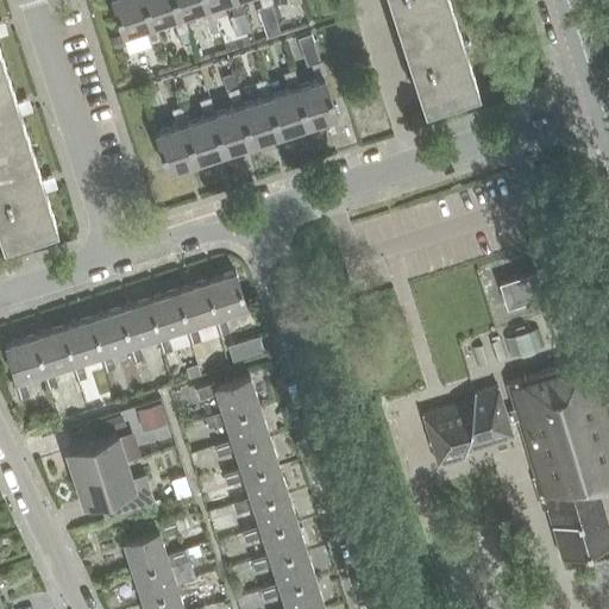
[(151,24),(142,0),(111,0),(121,33),(143,27),(149,44),(159,41),(154,24),(151,24)]
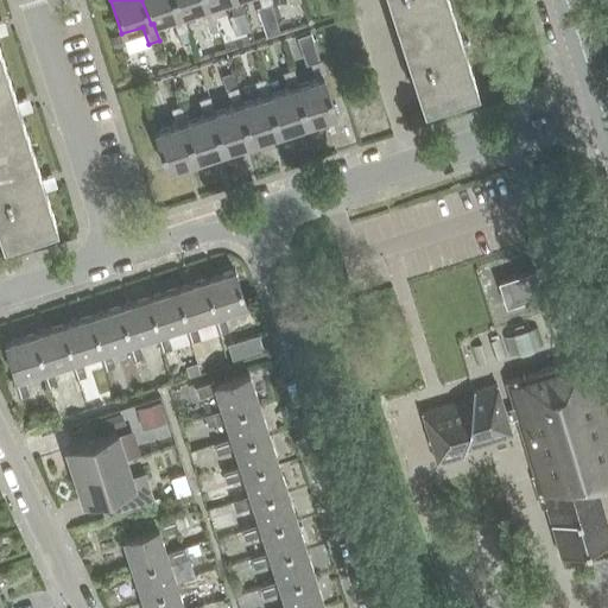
[(178,16),(172,0),(141,0),(151,24),(153,24),(171,18),(176,35),(178,33),(187,31),(182,14),(178,16)]
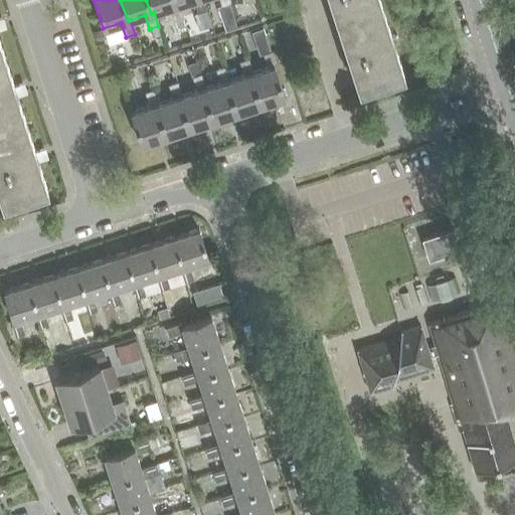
[(174,5),(172,0),(146,0),(151,13),(154,12),(169,7),(173,21),(182,18),(178,4),(174,5)]
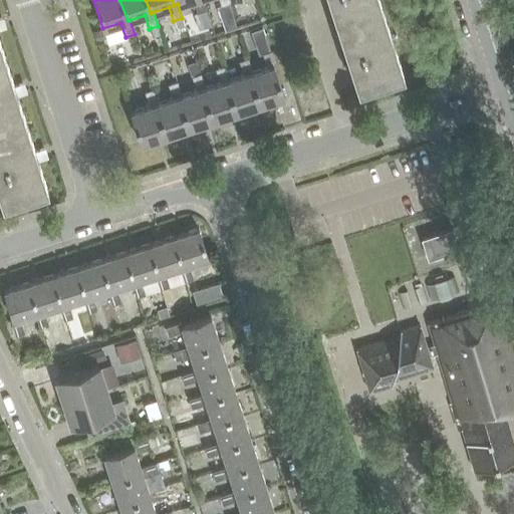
[(172,0),(174,5),(178,4),(189,0),(192,0),(197,13),(206,10),(202,0),(172,0)]
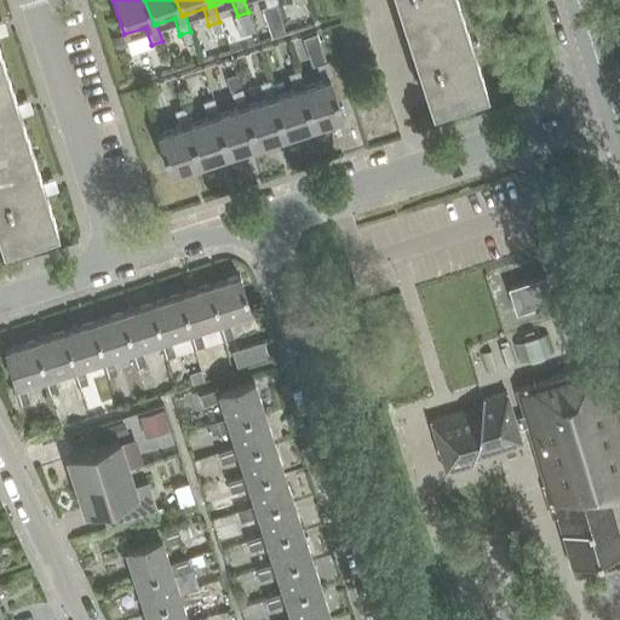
[(264,0),(267,7),(263,9),(271,36),(286,32),(276,0),(264,0)]
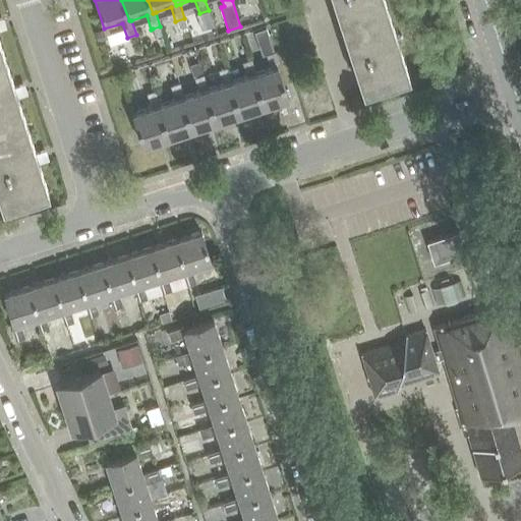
[(387,8),(384,0),(333,0),(340,23),(387,8)]
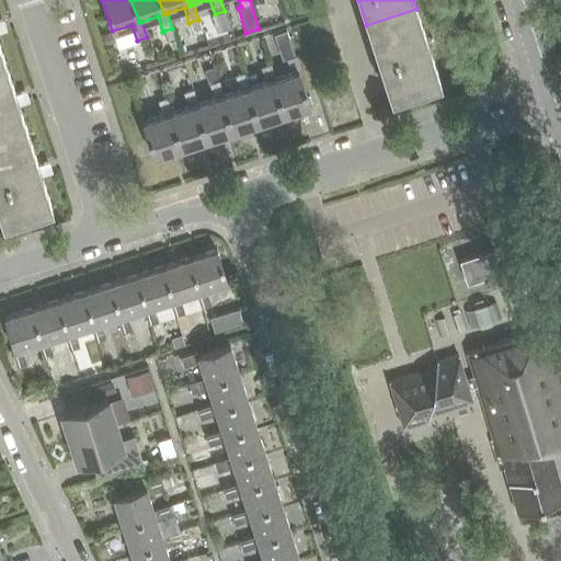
[(366,25),(389,96),(439,80),(416,9),(366,25)]
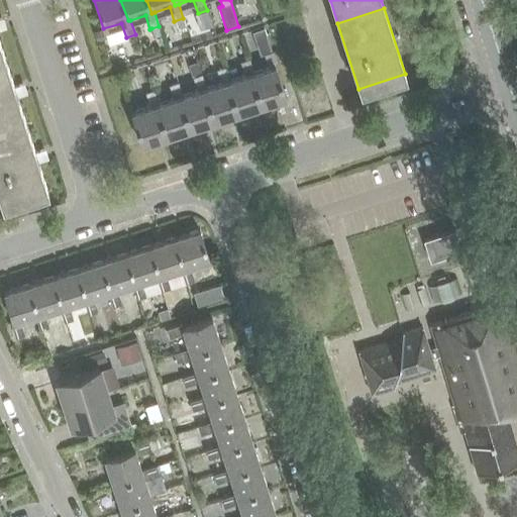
[(199,29),(211,25),(207,10),(198,13),(194,14),(199,29)]
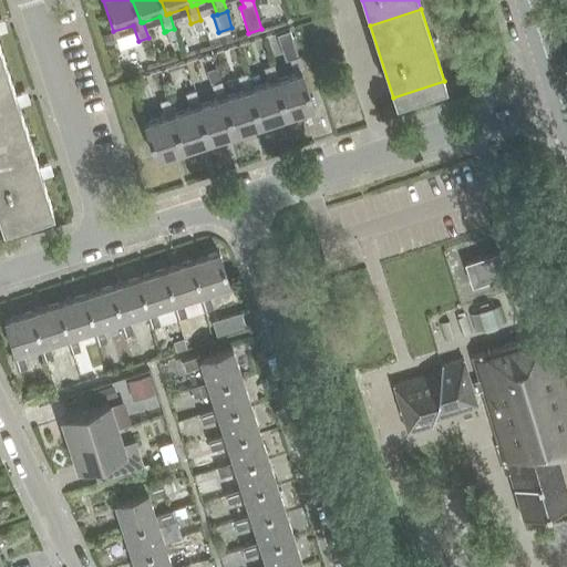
[(166,31),(168,40),(177,38),(174,29),(166,31)]
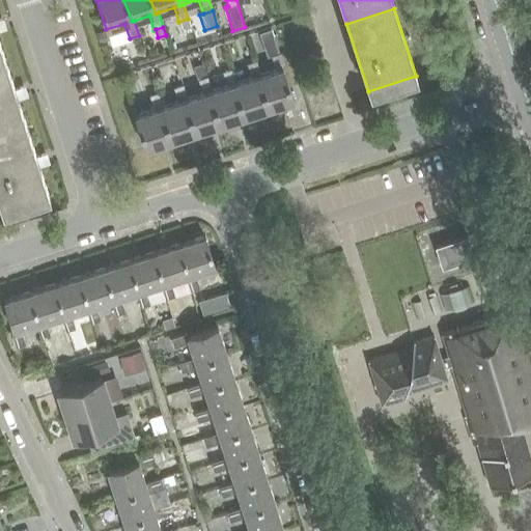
[(275,70),(260,74),(256,75),(268,109),(292,101),(282,68),(284,67),(272,28),(258,32),(267,57),(271,56),(275,70)]
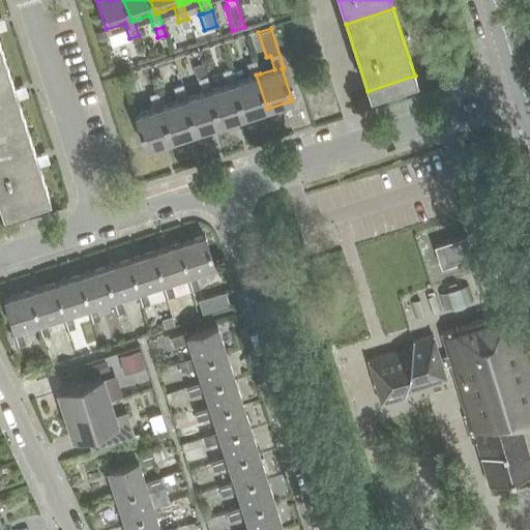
[(106,29),(95,32),(98,41),(109,38),(106,29)]
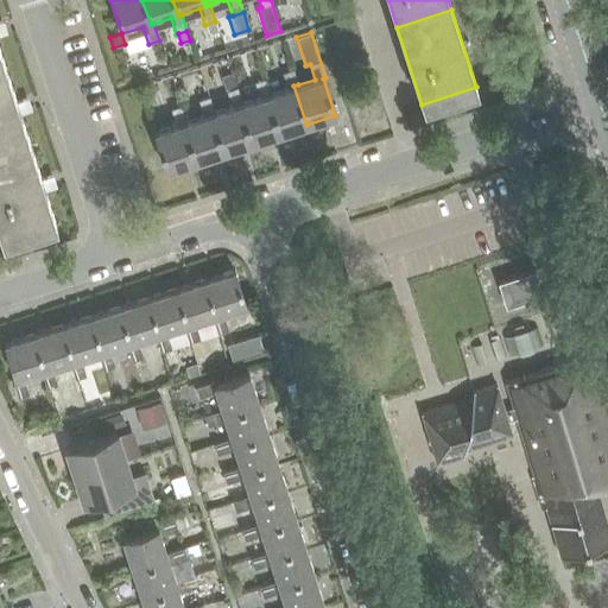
[(5,69),(0,69),(0,154),(30,145),(19,113),(25,111),(21,100),(16,101),(5,69)]
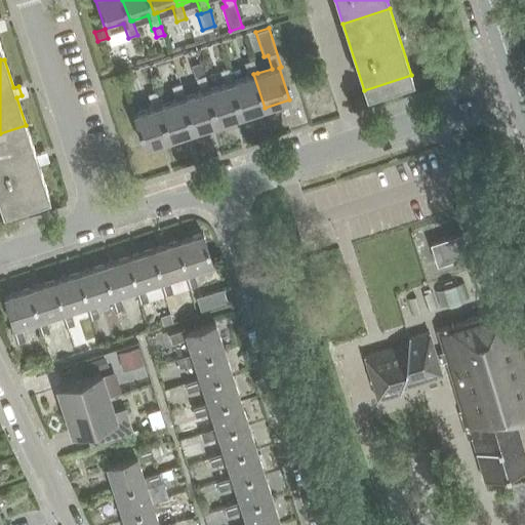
[(253,74),(257,73),(252,59),(243,63),(248,76),(233,81),(230,82),(240,115),(265,108),(253,74)]
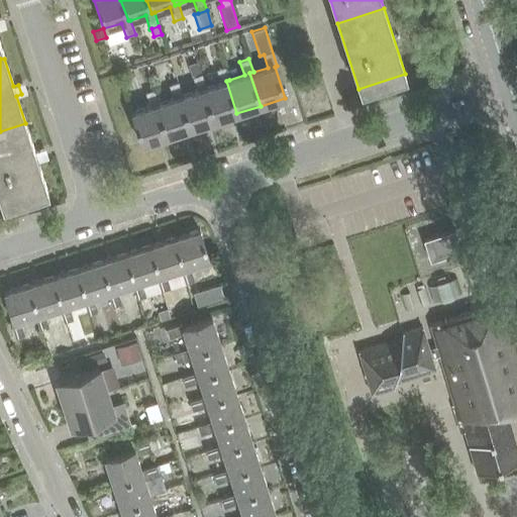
[(200,74),(196,63),(189,65),(192,77),(200,74)]
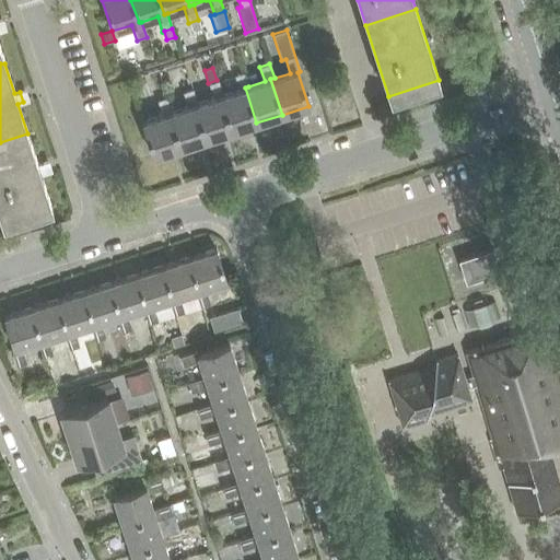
[(245,88),(248,86),(243,72),(234,76),(238,90),(223,94),(219,96),(231,131),(256,123),(245,88)]
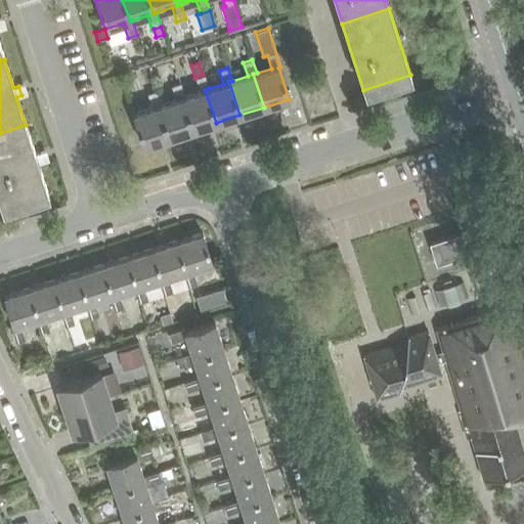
[(205,90),(209,88),(205,76),(194,79),(199,92),(184,97),(181,98),(191,130),(216,123),(205,90)]
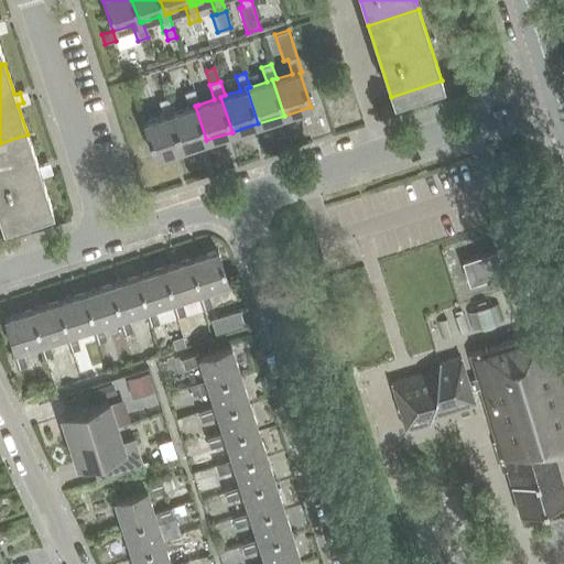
[(195,106),(198,105),(194,89),(183,93),(188,107),(172,112),(170,114),(181,149),(206,140),(195,106)]
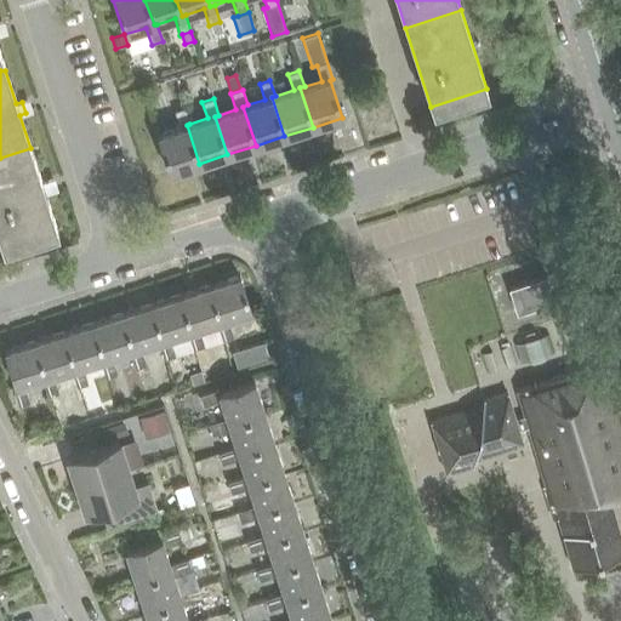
[(170,174),(171,174),(199,164),(187,125),(189,124),(184,108),(174,112),(178,127),(157,135),(170,174)]
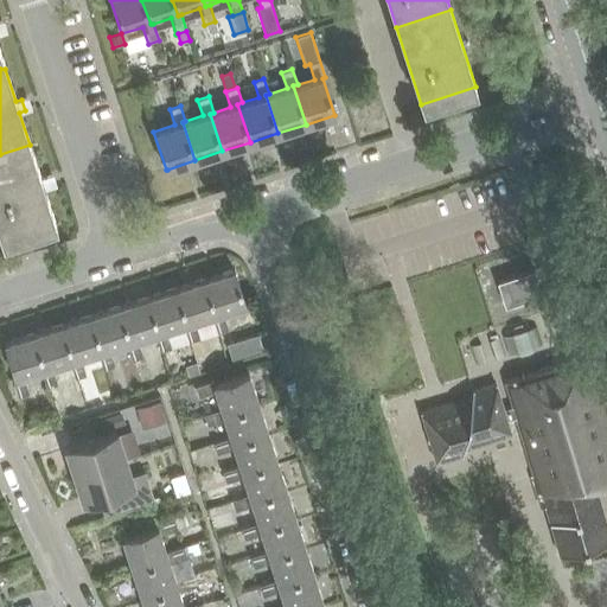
[(30,145),(0,154),(0,235),(1,240),(55,222),(44,189),(49,187),(45,176),(40,178),(30,145)]
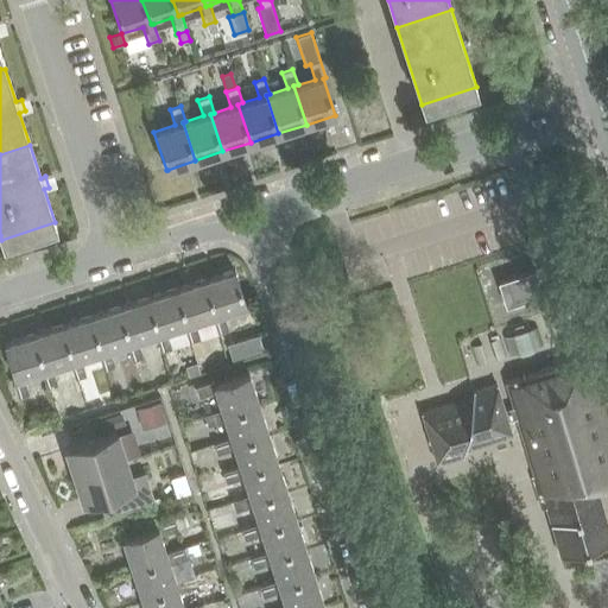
[(506,308),(543,295),(534,270),(498,282),(506,308)]
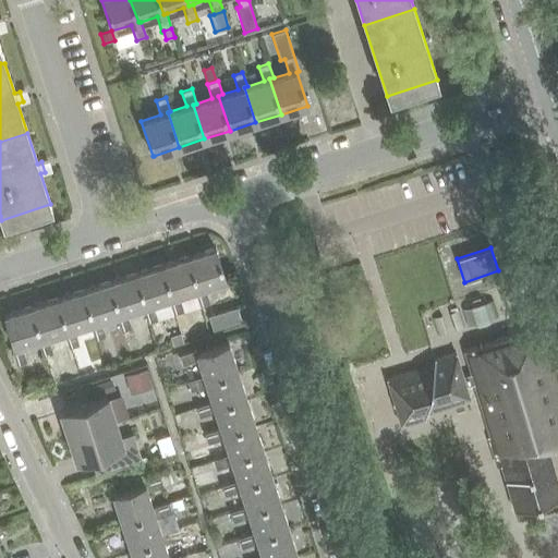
[(216,249),(193,255),(206,293),(228,287),(216,249)]
